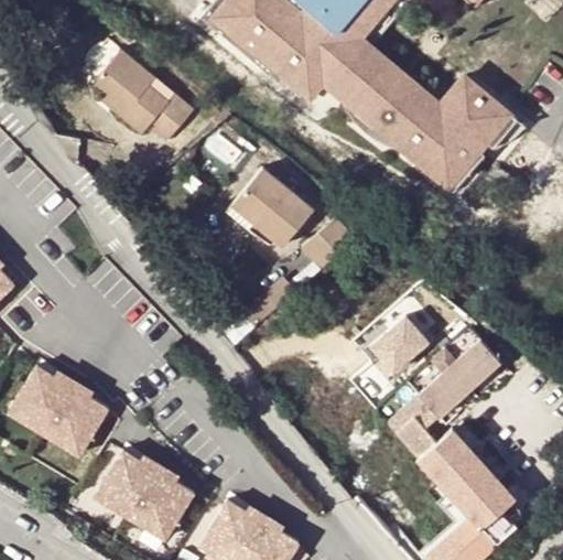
[(216,0),(198,21),(279,90),(283,85),(299,65),(321,83),(317,86),(321,89),(340,106),(343,110),(345,115),(348,120),(353,126),(356,130),(360,133),(368,140),(371,142),(376,144),(380,148),(385,149),(390,151),(396,152),(402,153),(453,196),(484,159),(475,153),(467,146),(475,136),(484,142),(494,151),(518,121),(480,90),(455,119),(443,109),(435,119),(352,49),(359,40),(345,29),(367,0),(462,0),(466,3),(468,0),(216,0)]
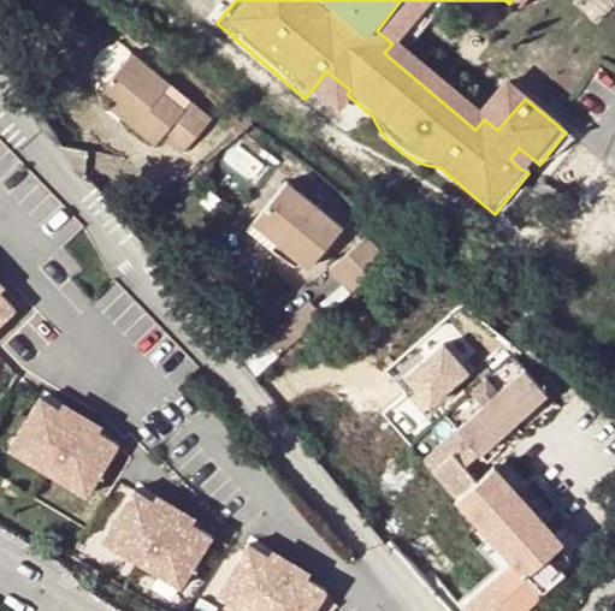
[(401,0),(377,31),(392,43),(384,53),(475,130),(484,119),(406,53),(451,0),(453,0),(401,0)]
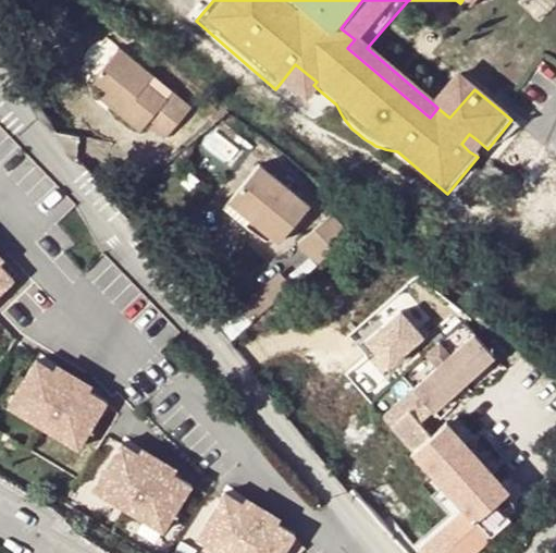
[(148,125),(168,100),(149,85),(153,77),(119,51),(94,82),(108,93),(112,97),(106,105),(141,134),(148,125)]
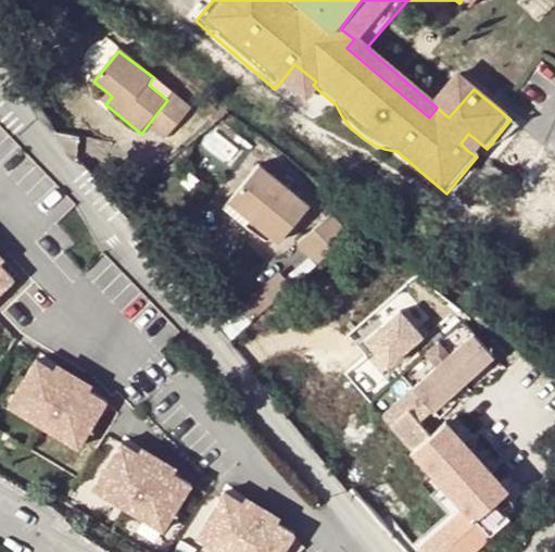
[(294,64),(279,84),(304,104),(316,88),(313,85),(316,82),(294,64)]
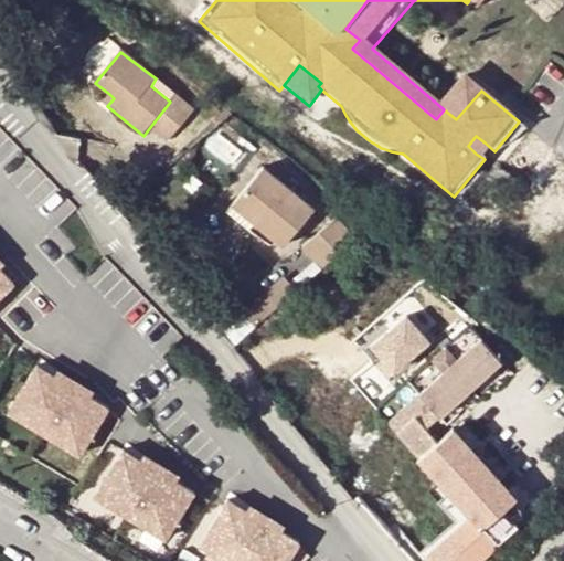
[(176,95),(156,78),(151,86),(170,102),(176,95)]
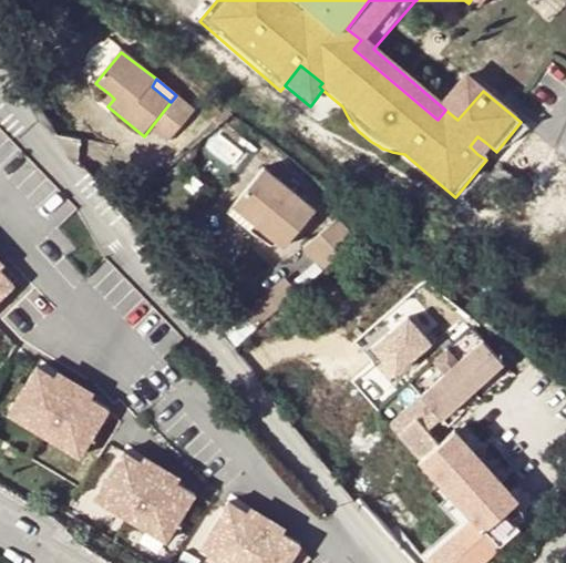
[(471,82),(445,110),(458,120),(483,91),(471,82)]
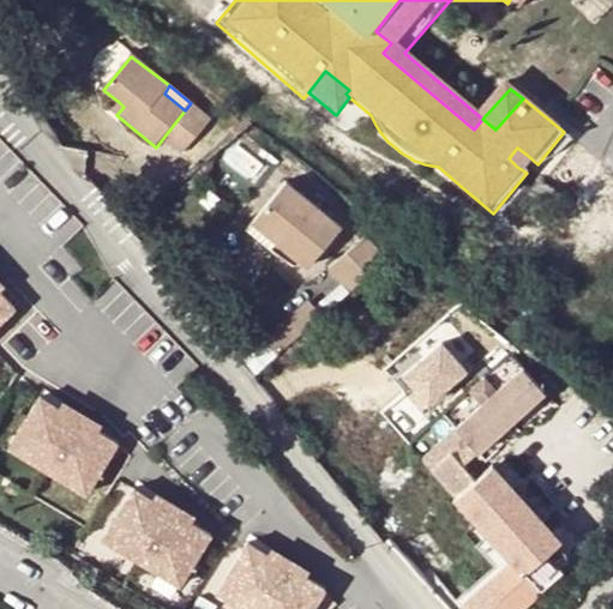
[(112,112),(116,115),(124,107),(119,102),(112,112)]
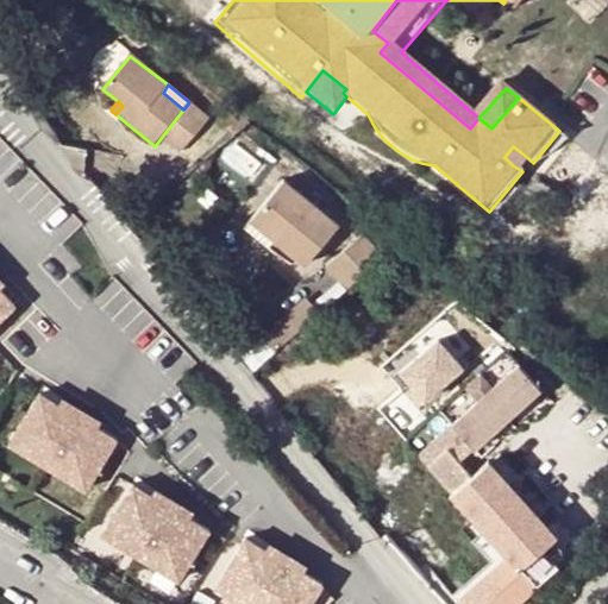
[(211,119),(189,102),(183,109),(162,137),(182,153),(211,119)]
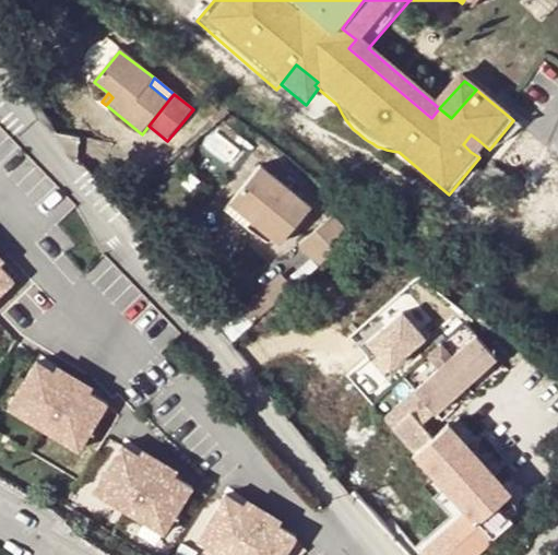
[(513,120),(489,150),(493,154),(503,146),(510,142),(518,136),(523,129),(513,120)]
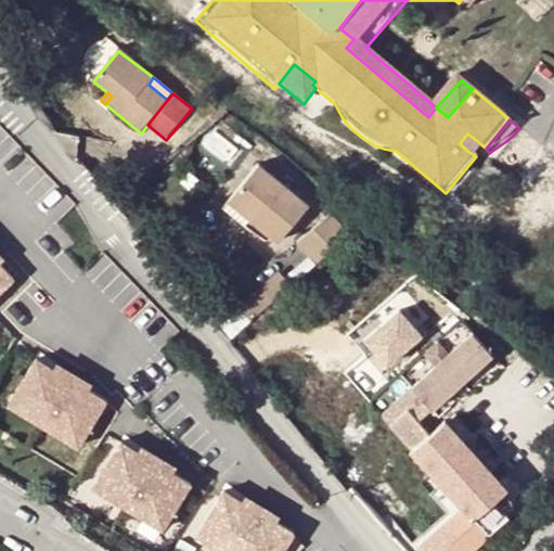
[(467,133),(460,143),(467,151),(476,140),(467,133)]
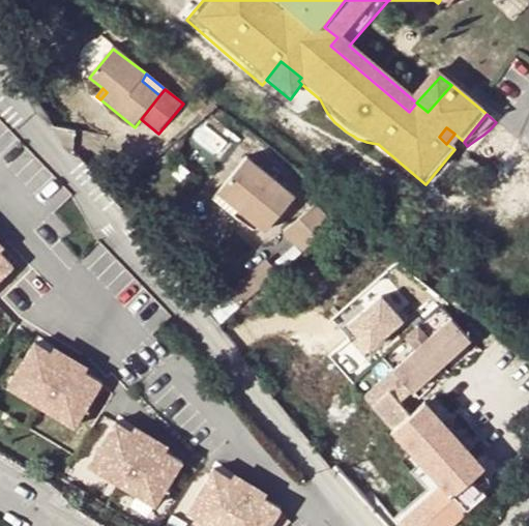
[(295,198),(247,158),(219,193),(241,212),(266,232),(295,198)]
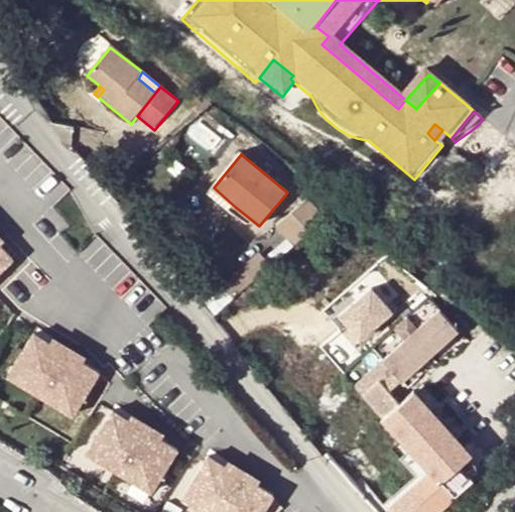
[(229,213),(235,207),(214,187),(208,196),(229,213)]
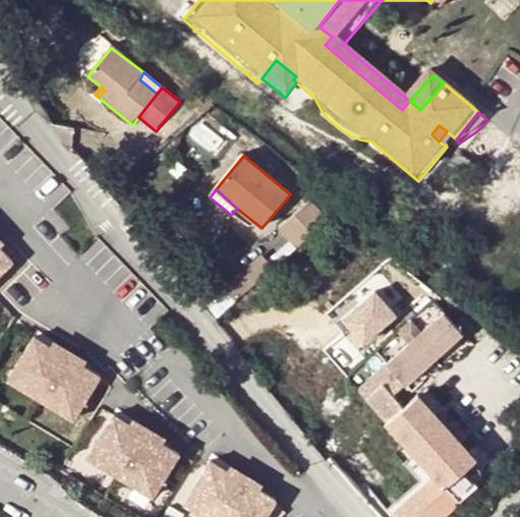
[(280,230),(297,249),(329,222),(321,215),(310,204),(280,230)]
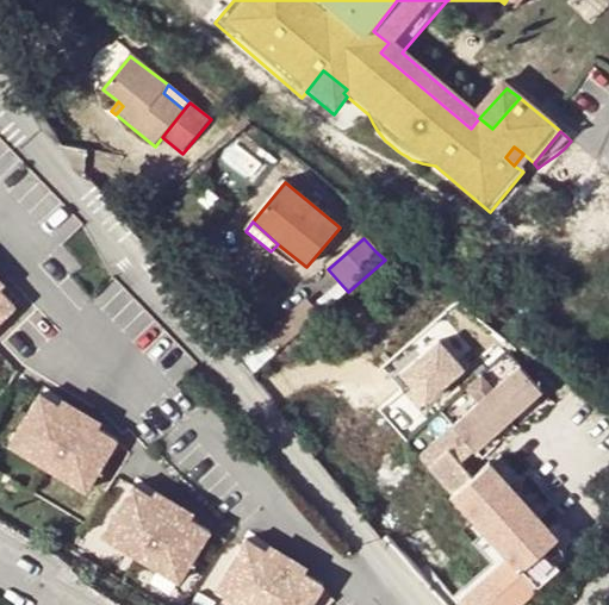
[(385,243),(376,251),(385,260),(392,268),(401,260),(385,243)]
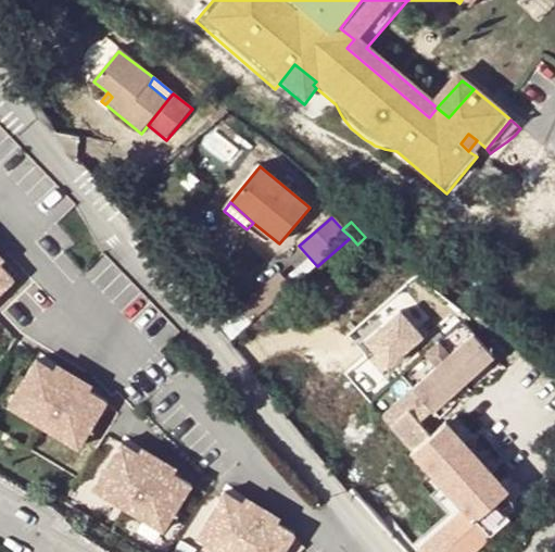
[(0,292),(13,280),(0,266),(0,292)]
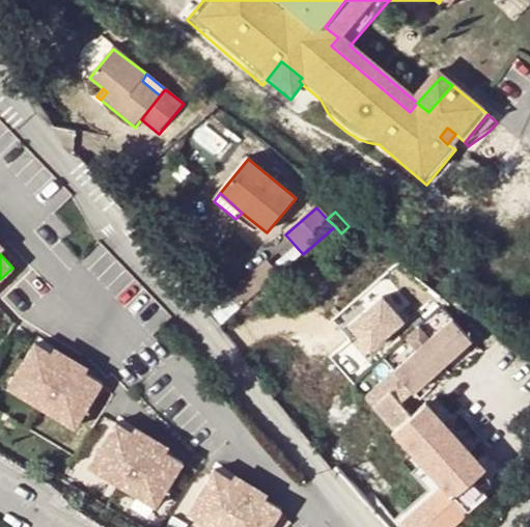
[(298,269),(293,264),(282,273),(288,278),(298,269)]
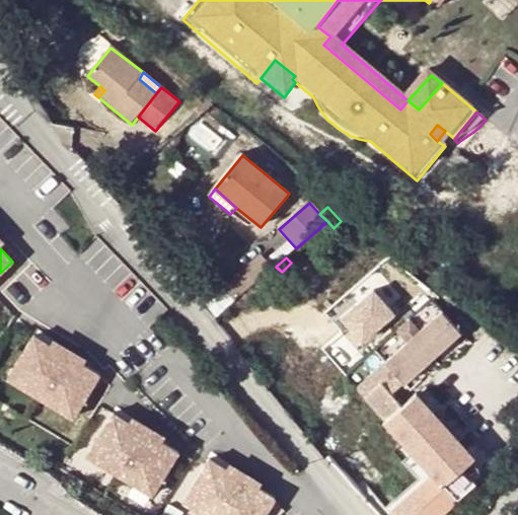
[(263,289),(257,283),(249,290),(254,296),(263,289)]
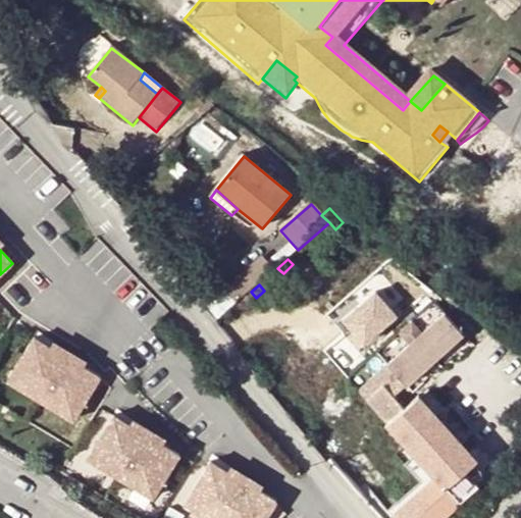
[(369,349),(405,317),(380,290),(345,321),(369,349)]
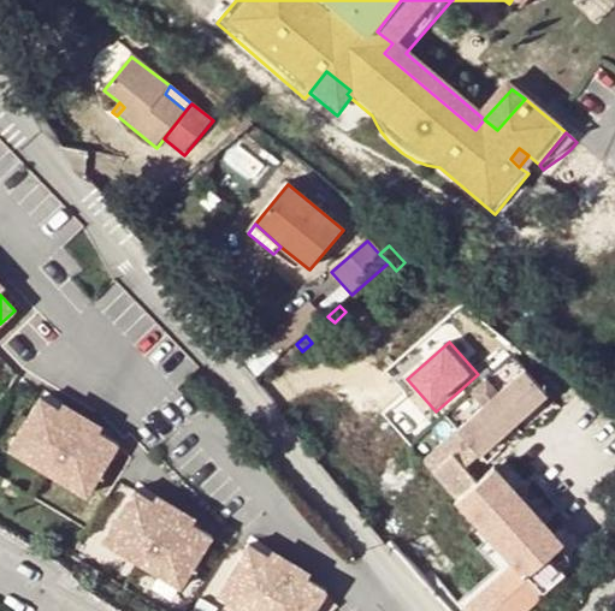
[(494,399),(515,380),(497,359),(486,367),(490,373),(479,383),(494,399)]
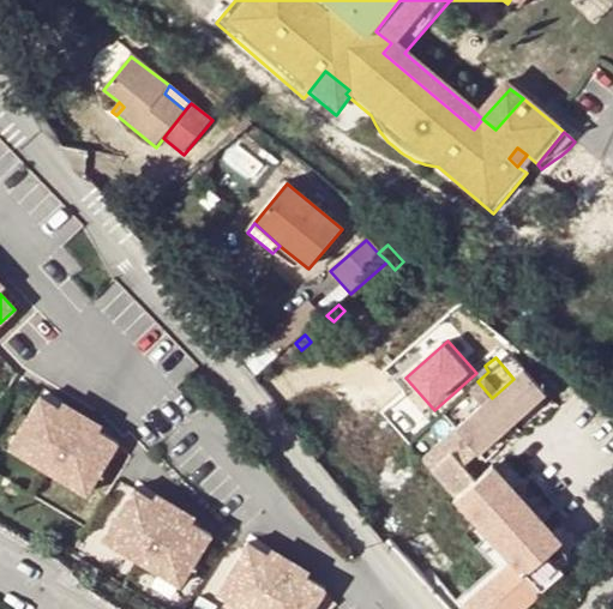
[(522,371),(514,379),(492,398),(457,429),(467,440),(433,471),(455,495),(454,496),(512,562),(467,603),(470,608),(524,608),(562,577),(544,558),(560,542),(493,465),(475,481),(463,468),(515,422),(532,406),(545,395),(522,371)]
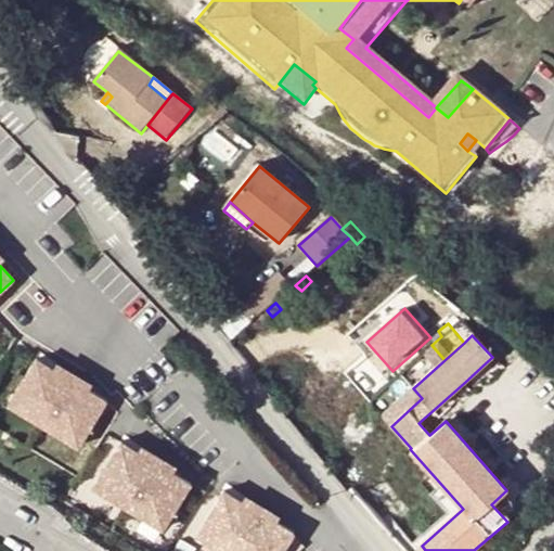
[(504,370),(492,357),(480,368),(488,374),(493,381),(504,370)]
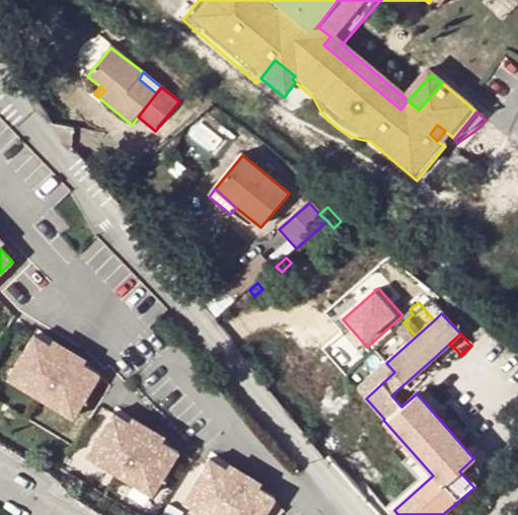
[(100,375),(35,336),(16,368),(49,387),(81,408),(100,375)]
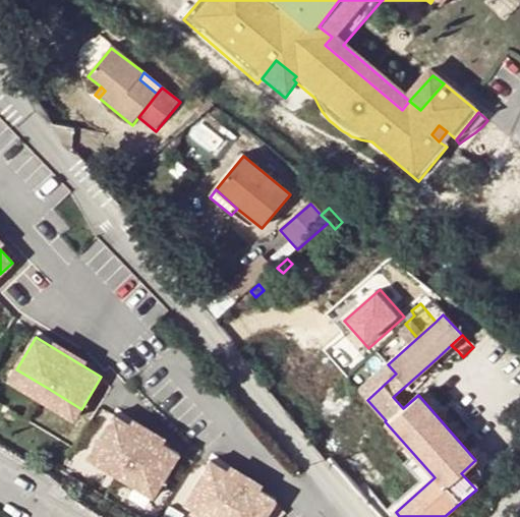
[(443,365),(458,351),(451,345),(437,358),(443,365)]
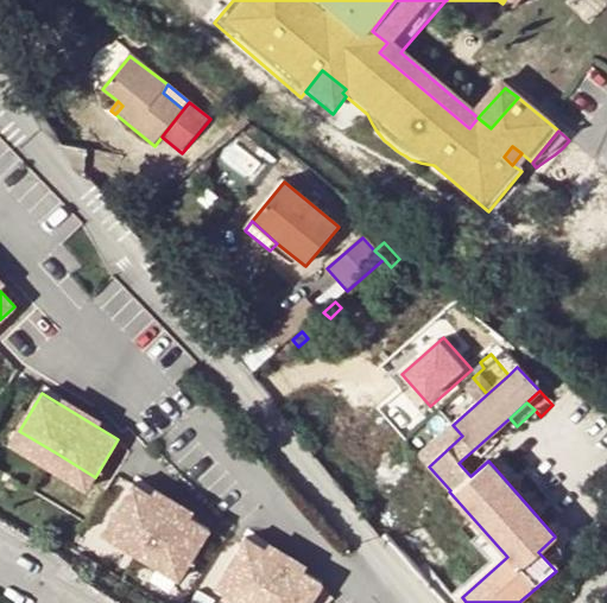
[(19,431),(11,444),(49,467),(57,454),(19,431)]
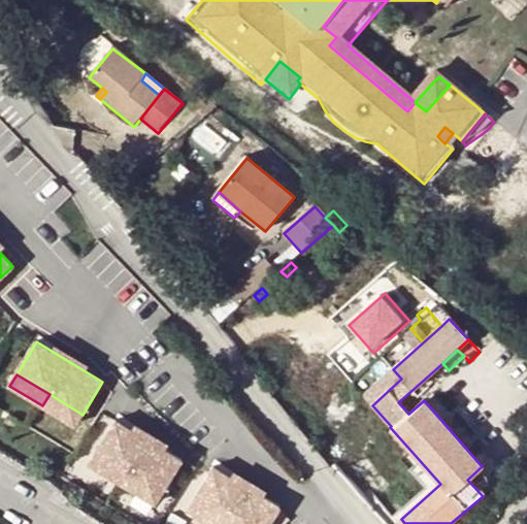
[(371,439),(390,427),(391,426),(372,405),(357,387),(339,403),(352,418),(371,439)]
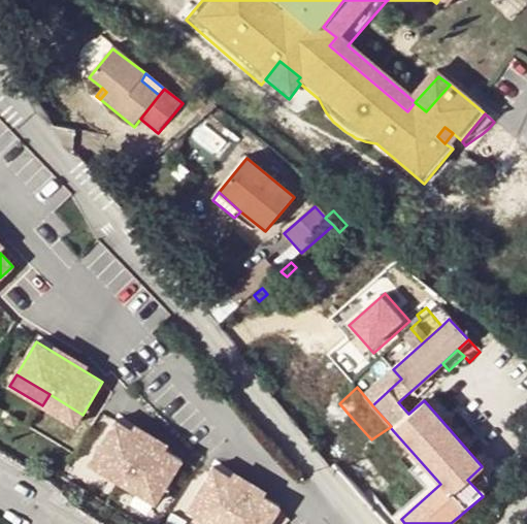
[(50,394),(42,405),(75,426),(83,415),(50,394)]
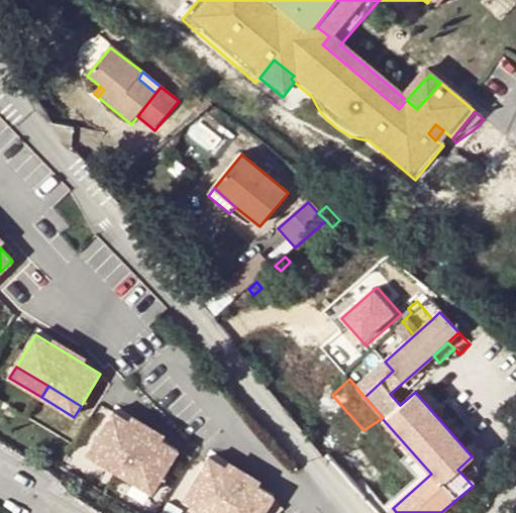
[(114,412),(94,443),(126,464),(160,483),(179,451),(114,412)]
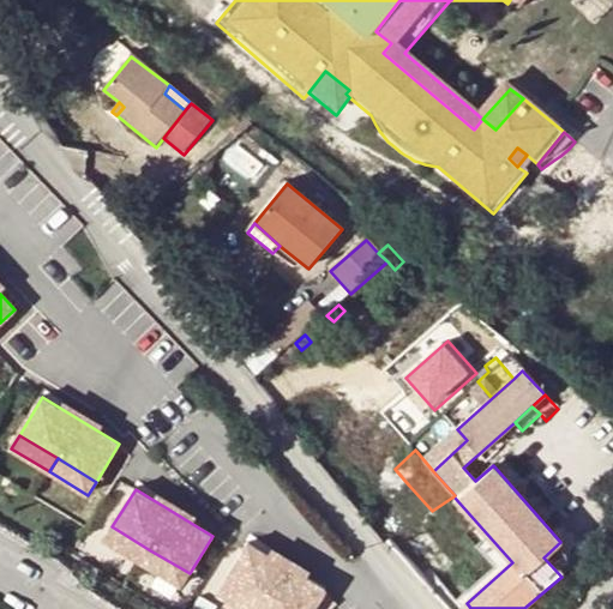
[(150,550),(112,526),(104,540),(143,564),(150,550)]
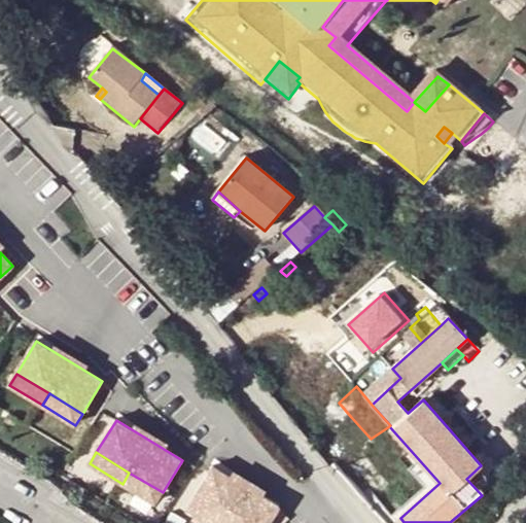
[(270,522),(280,508),(213,467),(194,499),(232,522),(270,522)]
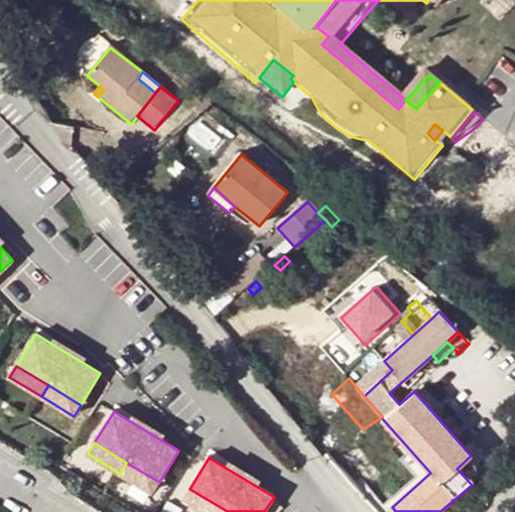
[(126,463),(120,474),(152,493),(159,482),(126,463)]
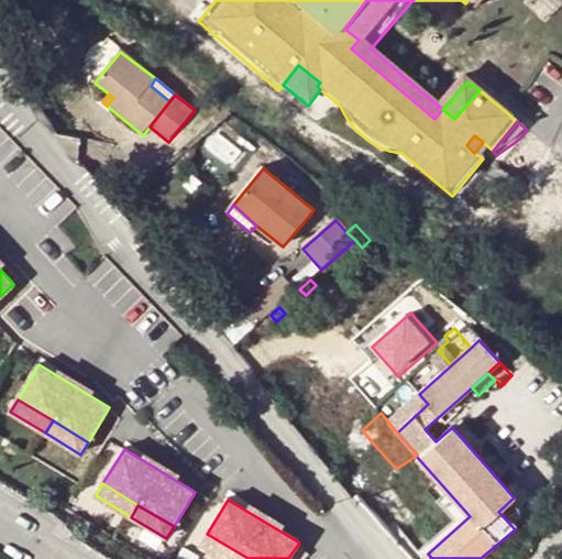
[(248,558),(207,534),(199,547),(219,558),(248,558)]
